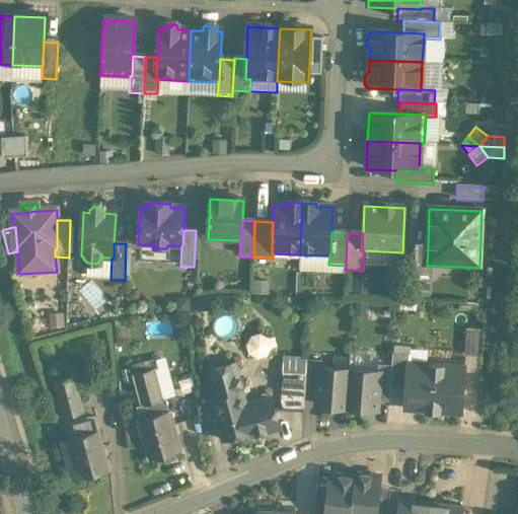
[(428,246),(416,245),(414,280),(432,281),(433,266),(427,266),(428,246)]
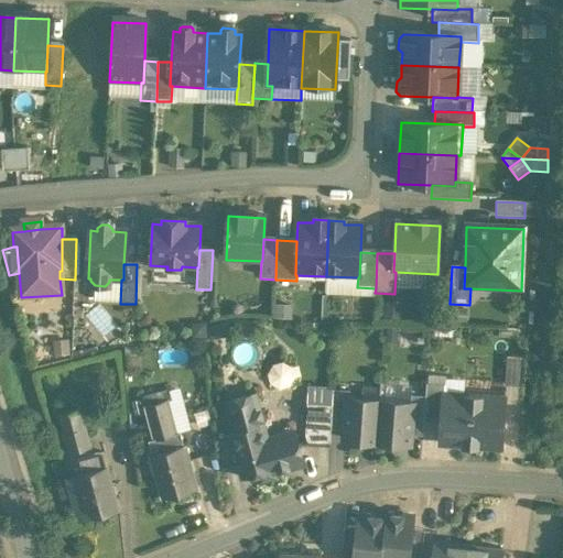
[(396,275),(396,287),(422,286),(421,274),(396,275)]
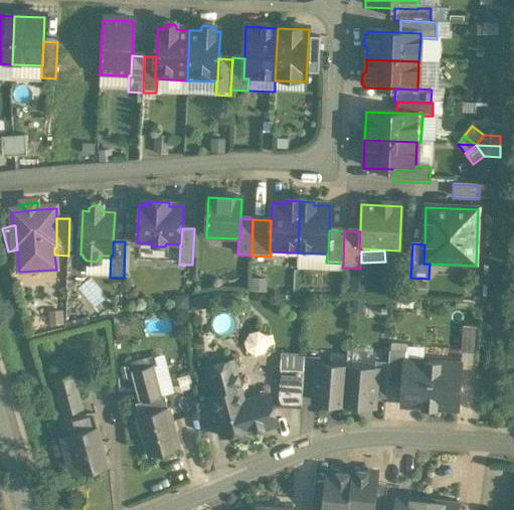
[(214,292),(202,295),(209,323),(221,320),(214,292)]
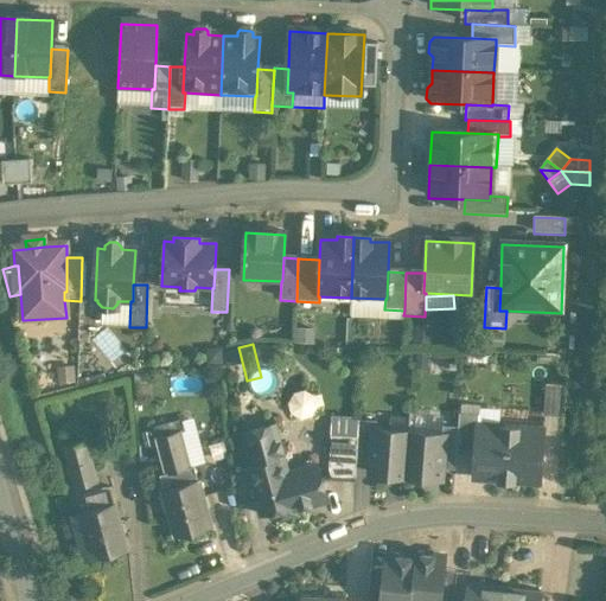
[(546,390),(543,417),(559,419),(561,391),(546,390)]
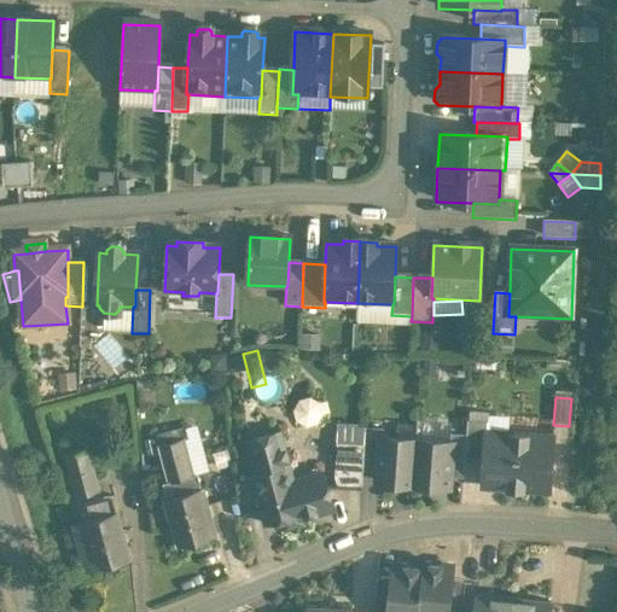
[(319,401),(300,406),(301,409),(290,412),(298,441),(329,433),(319,401)]
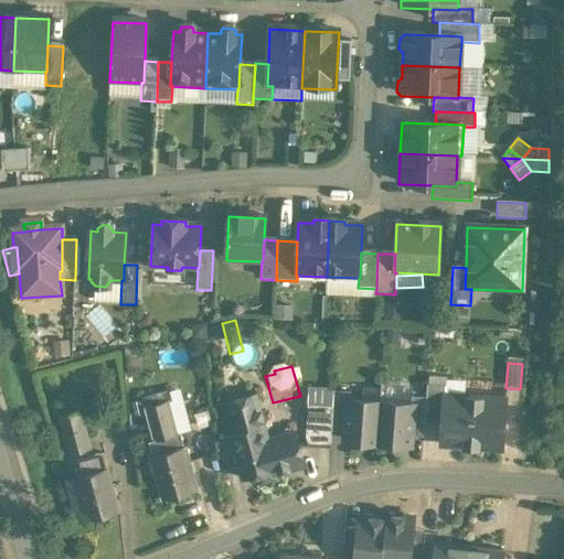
[(507,396),(444,391),(440,447),(502,451),(507,396)]
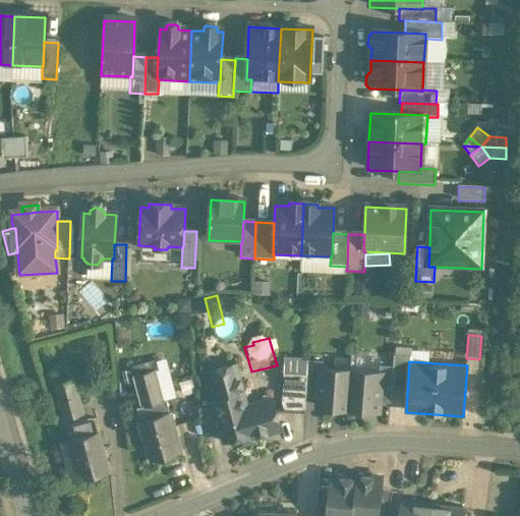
[(323,364),(307,362),(306,378),(305,399),(319,400),(322,370),(323,370),(323,364)]
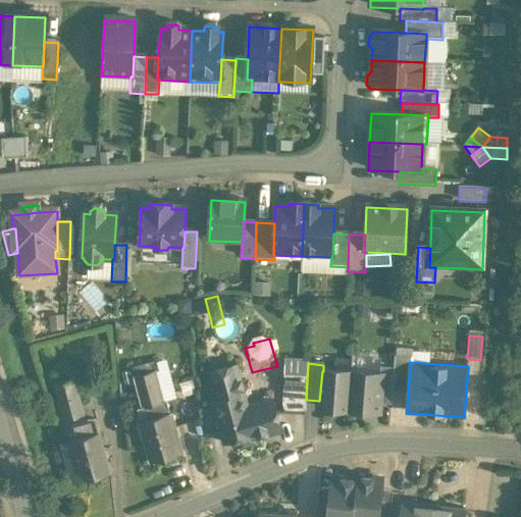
[(156,365),(133,371),(135,379),(154,374),(158,373),(156,365)]
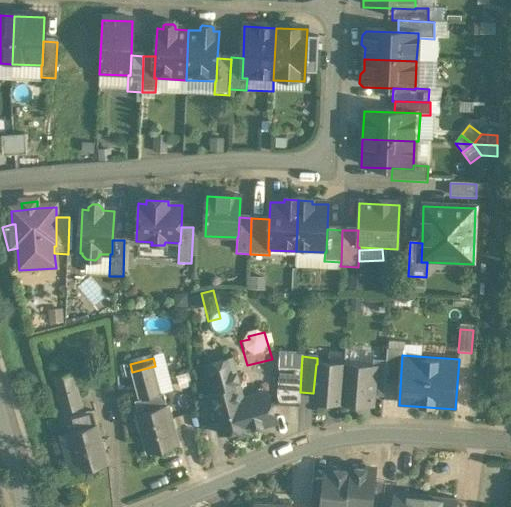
[(240,359),(206,369),(213,396),(239,388),(247,386),(240,359)]
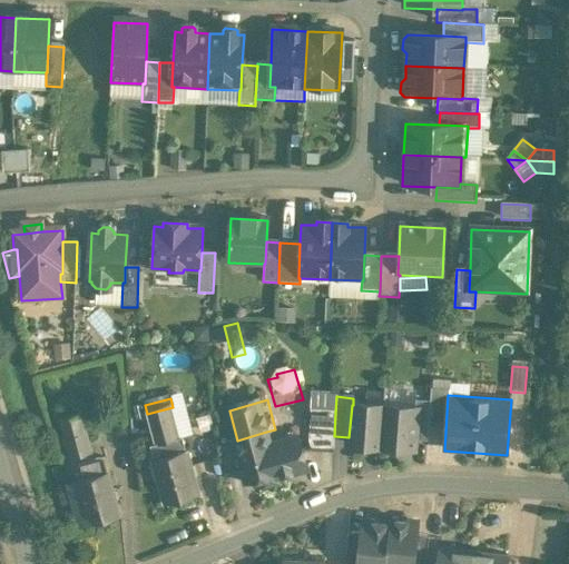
[(430,404),(415,403),(414,411),(415,411),(413,443),(427,444),(430,404)]
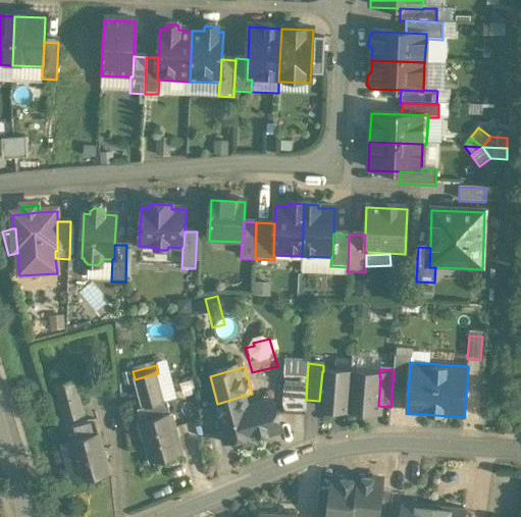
[(323,371),(322,371),(319,401),(319,410),(348,413),(351,374),(323,371)]
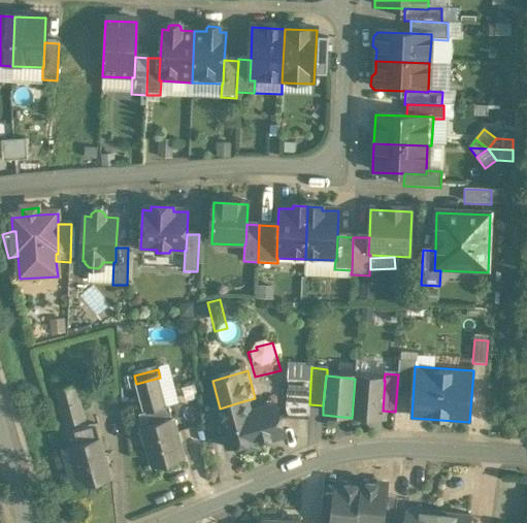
[(156,379),(136,384),(144,415),(164,410),(156,379)]
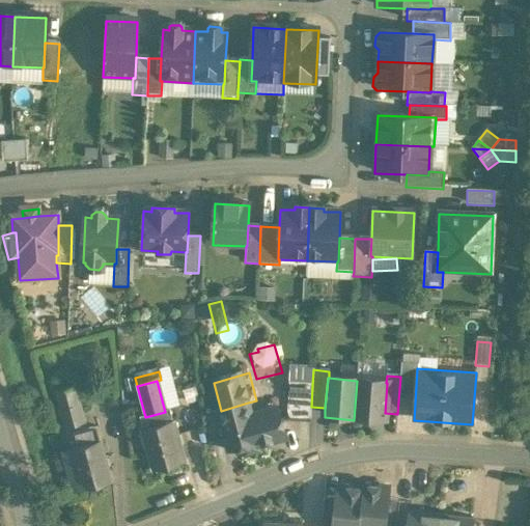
[(386,383),(357,381),(354,420),(384,422),(385,413),(387,383),(386,383)]
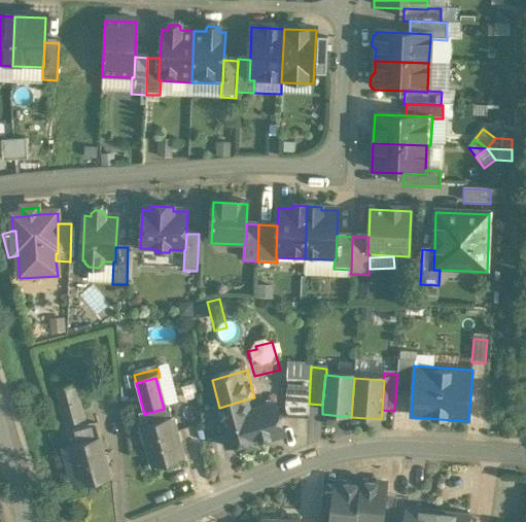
[(310,382),(286,381),(285,410),(287,418),(308,419),(309,404),(310,382)]
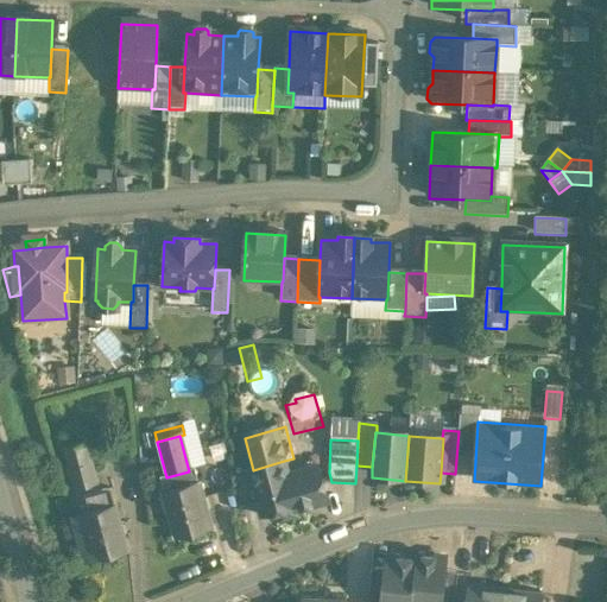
[(87,445),(63,451),(75,493),(97,487),(87,445)]
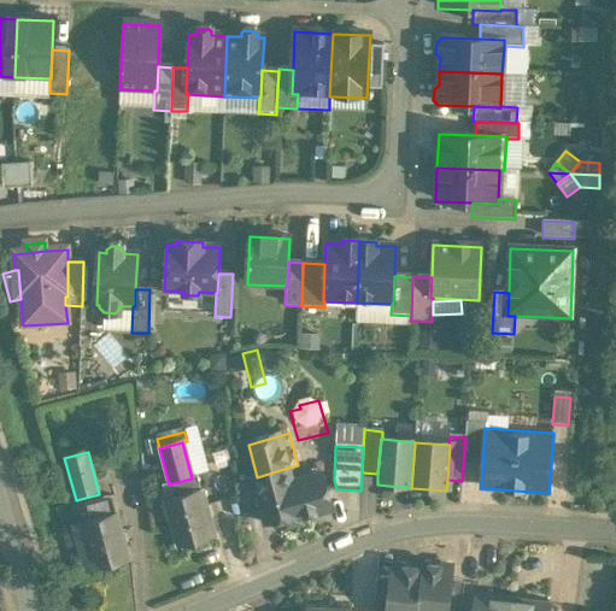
[(257,477),(252,479),(264,527),(299,517),(299,520),(332,511),(322,476),(293,483),(289,469),(288,469),(288,468),(257,477)]
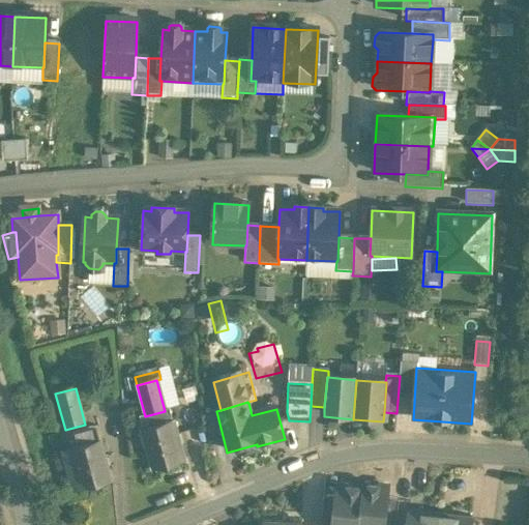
[(145,416),(139,417),(153,471),(183,463),(169,410),(165,411),(145,416)]
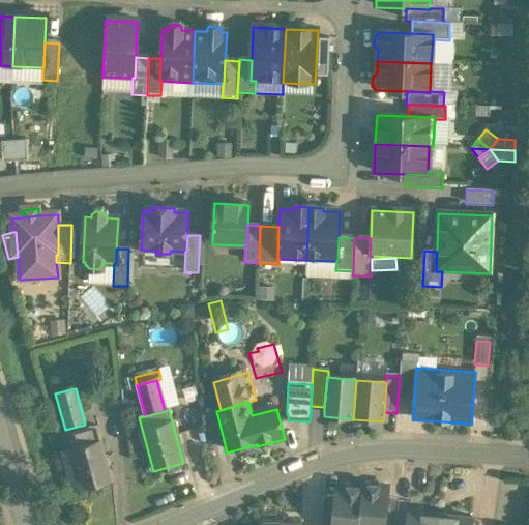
[(96,429),(74,435),(77,448),(70,450),(74,463),(65,465),(72,493),(112,483),(100,442),(99,442),(96,429)]
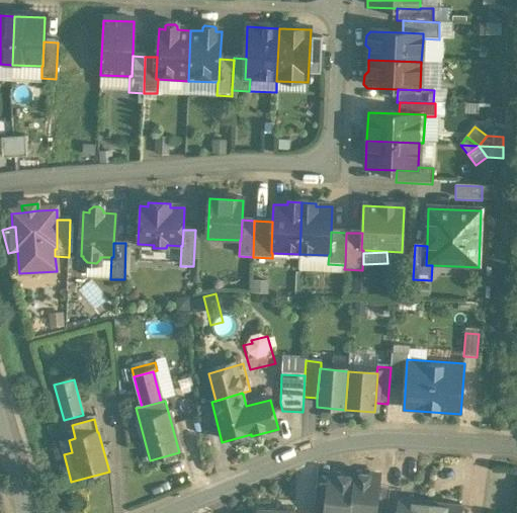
[(353,479),(330,477),(329,487),(326,512),(350,512),(354,476),(354,475),(353,479)]
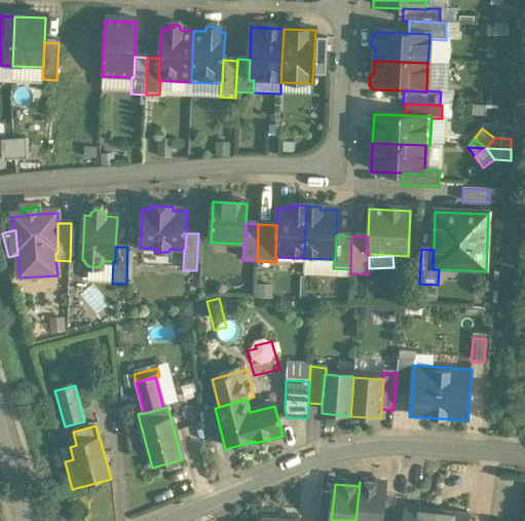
[(384,485),(360,483),(355,520),(380,520),(383,495),(384,485)]
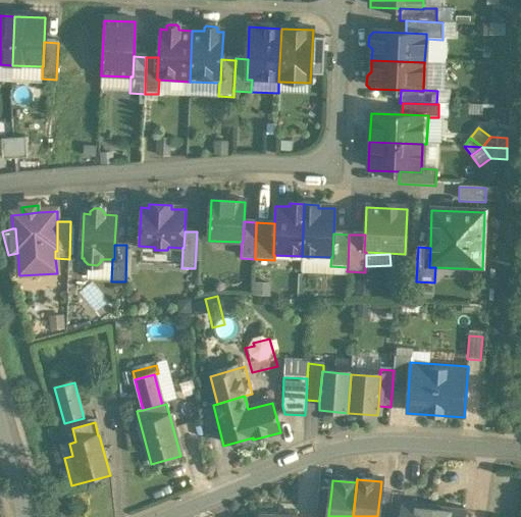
[(328,516),(331,490),(319,492),(316,516),(328,516)]
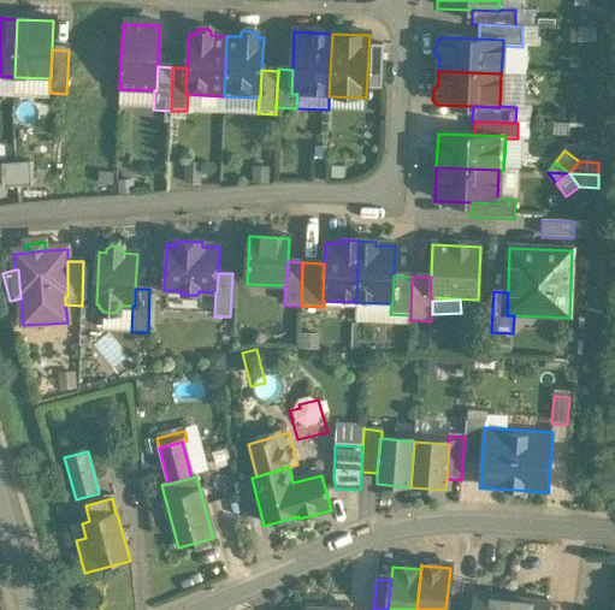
[(460,609),(463,584),(449,580),(445,609),(460,609)]
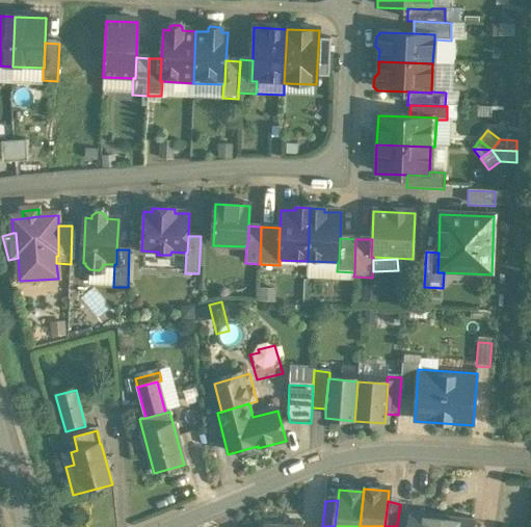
[(441,526),(442,519),(409,515),(408,526),(441,526)]
